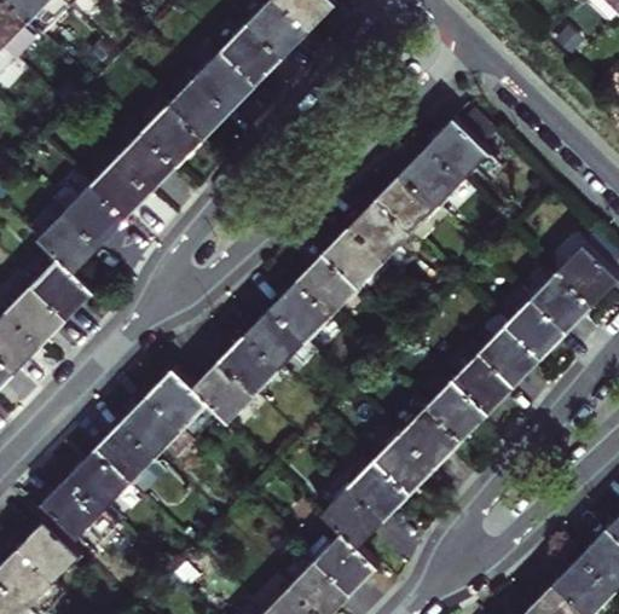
[(0,0),(0,46),(1,47),(28,21),(6,0),(0,0)]
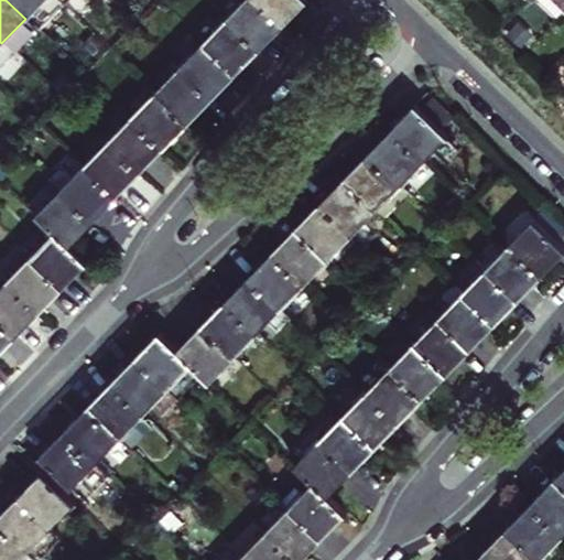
[(6,0),(25,19),(36,30),(60,6),(54,0),(6,0)]
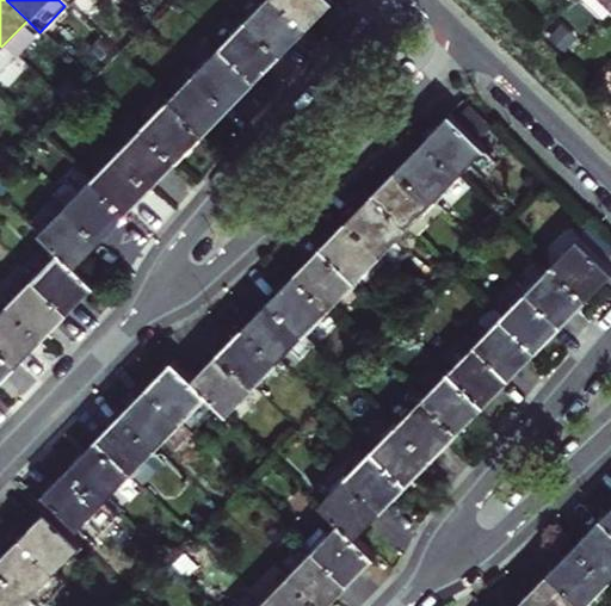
[(303,32),(270,0),(265,0),(241,24),(277,59),(291,44),(303,32)]
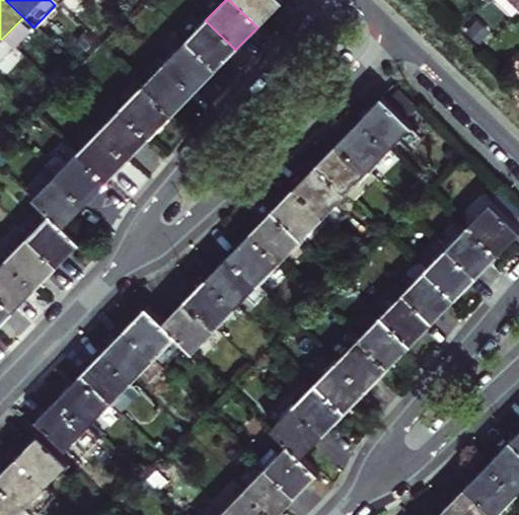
[(279,7),(279,3),(275,0),(229,0),(257,27),(270,15),(279,7)]
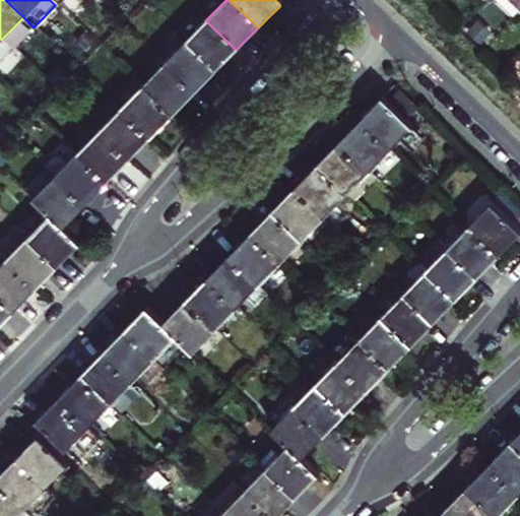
[(519,14),(519,0),(492,0),(491,1),(513,22),(519,14)]
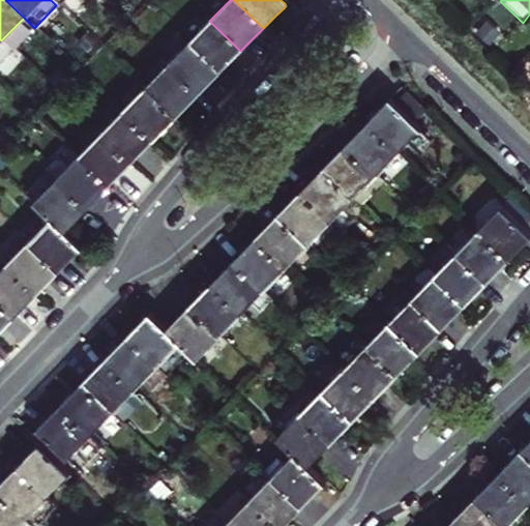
[(240,51),(209,21),(186,44),(218,74),(229,62),(240,51)]
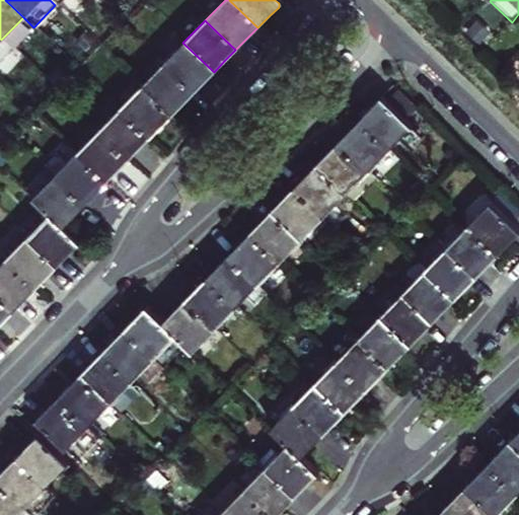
[(0,57),(9,48),(1,40),(0,39),(0,57)]
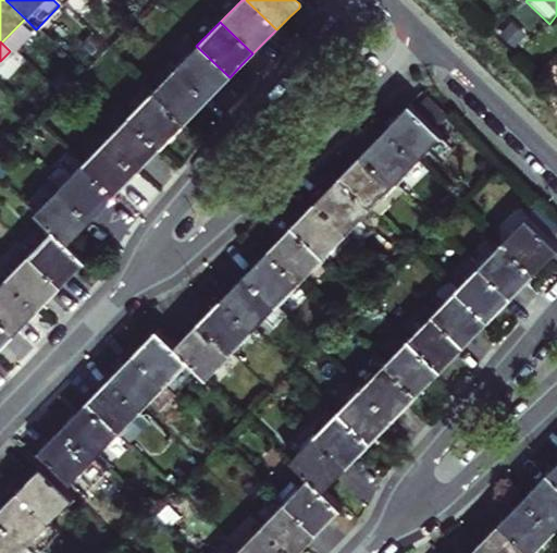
[(215,90),(230,77),(196,46),(173,70),(206,101),(215,90)]
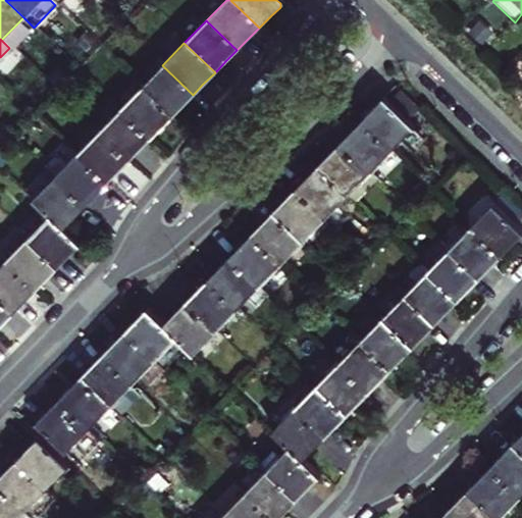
[(193,95),(162,65),(140,87),(170,117),(181,106),(193,95)]
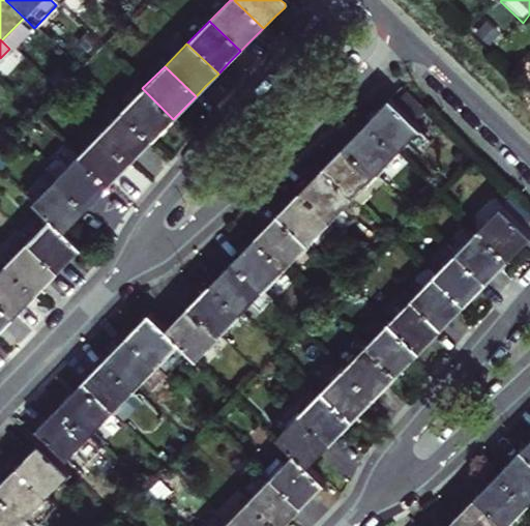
[(162,130),(173,119),(142,88),(119,111),(150,142),(162,130)]
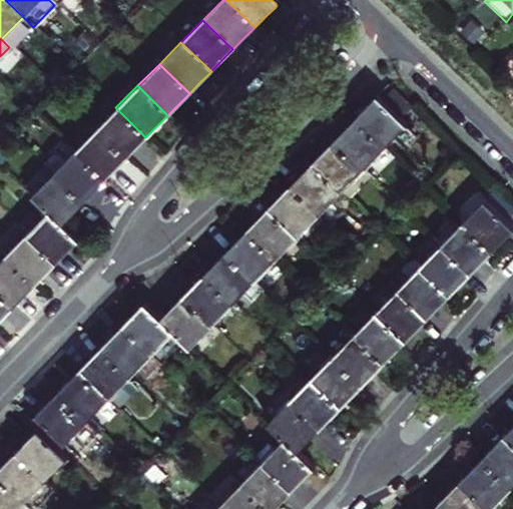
[(405,130),(377,102),(366,113),(355,124),(384,152),(405,130)]
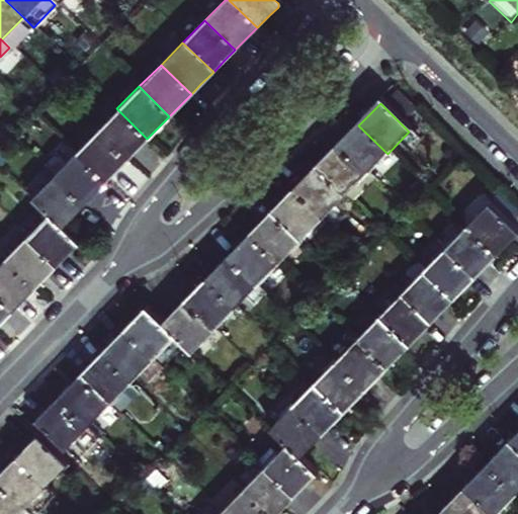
[(95,131),(125,160),(136,150),(147,139),(116,108),(95,131)]
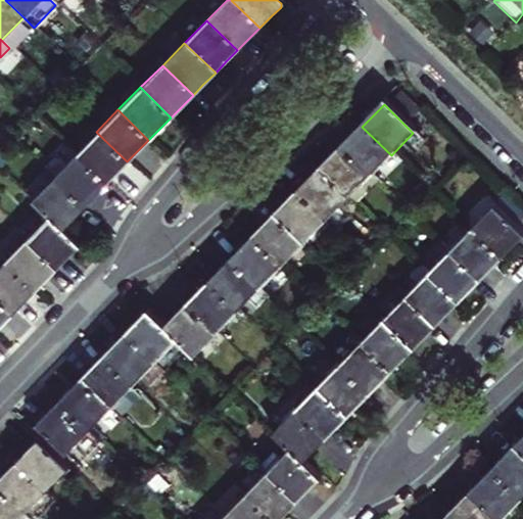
[(341,147),(371,176),(391,155),(362,127),(350,138),(341,147)]
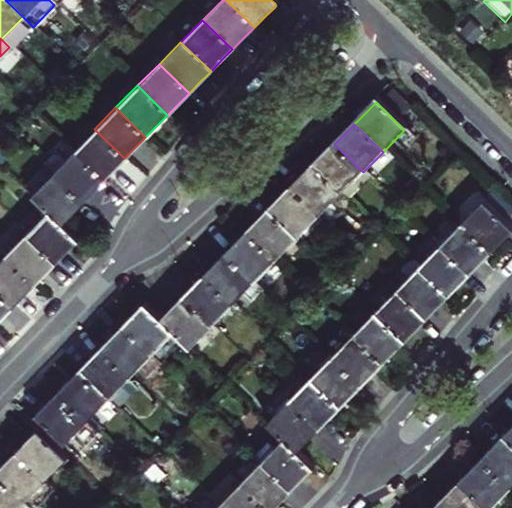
[(94,129),(72,151),(102,180),(113,169),(124,158),(94,129)]
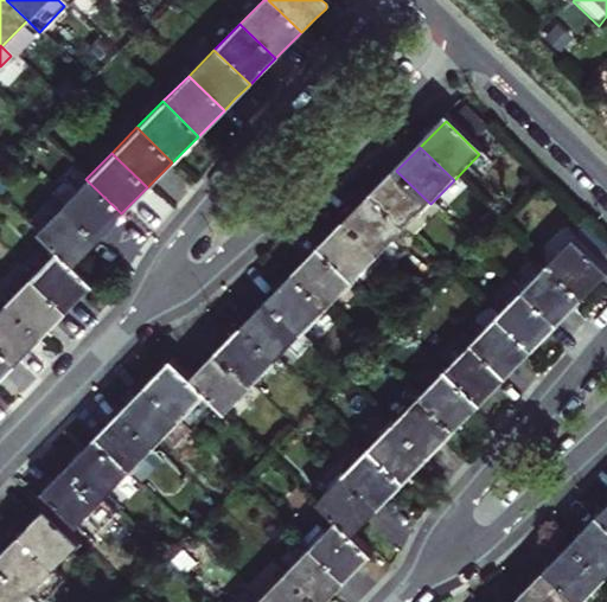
[(384,183),(370,198),(403,232),(430,204),(396,171),(384,183)]
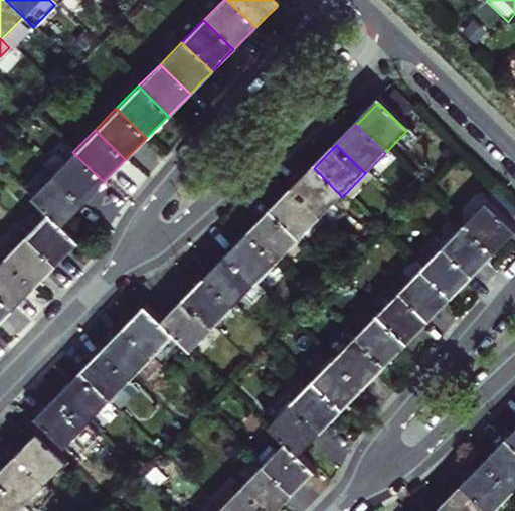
[(103,181),(72,152),(50,174),(80,203),(94,190),(103,181)]
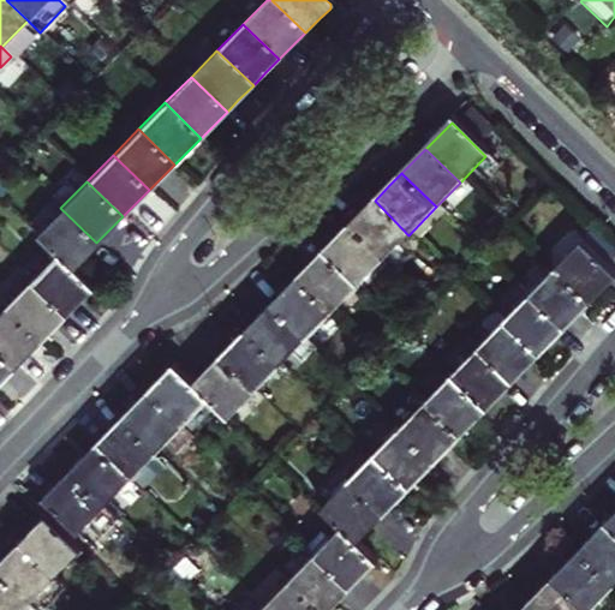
[(348,227),(383,261),(408,235),(375,201),(364,211),(348,227)]
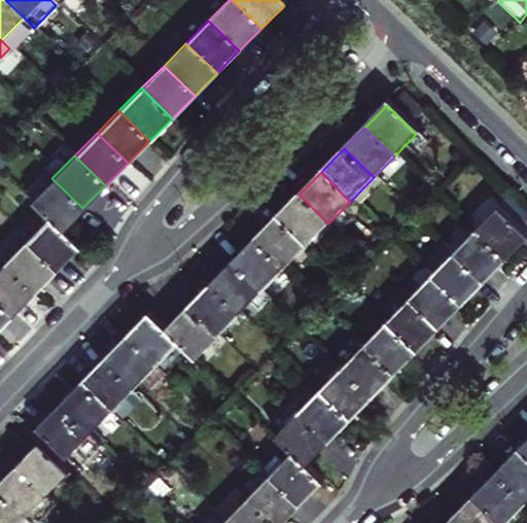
[(47,218),(60,232),(73,218),(82,208),(51,178),(29,202),(47,218)]
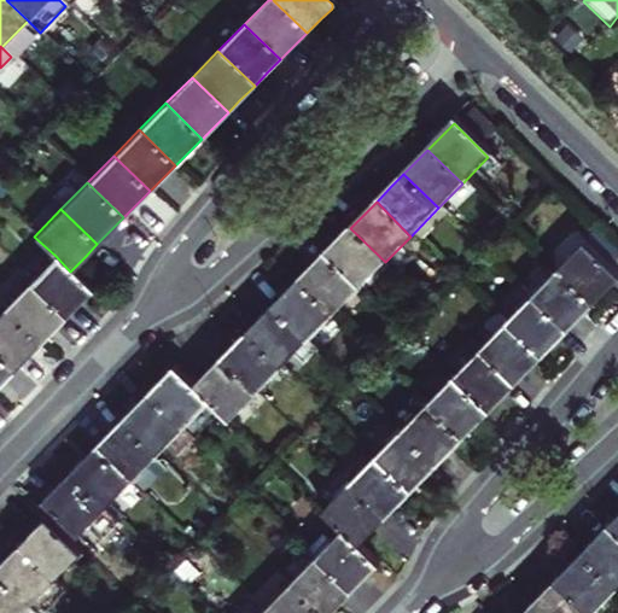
[(339,239),(325,255),(359,289),(385,262),(350,228),(339,239)]
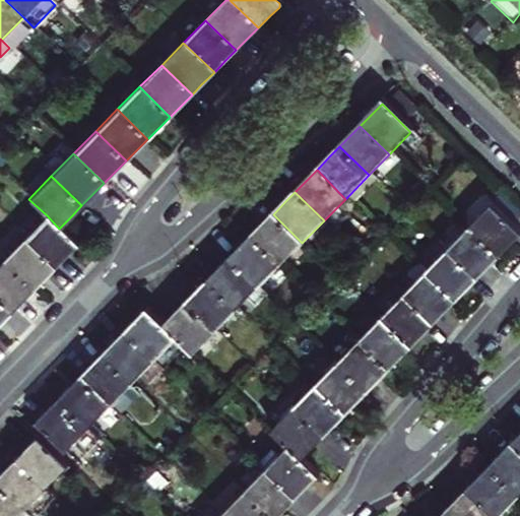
[(498,197),(467,229),(497,257),(510,244),(515,239),(515,214),(498,197)]
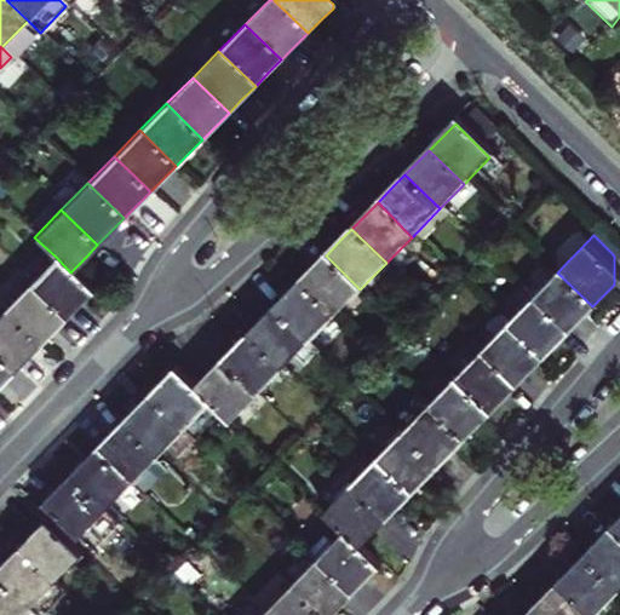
[(360,289),(326,256),(315,266),(298,283),(333,317),(360,289)]
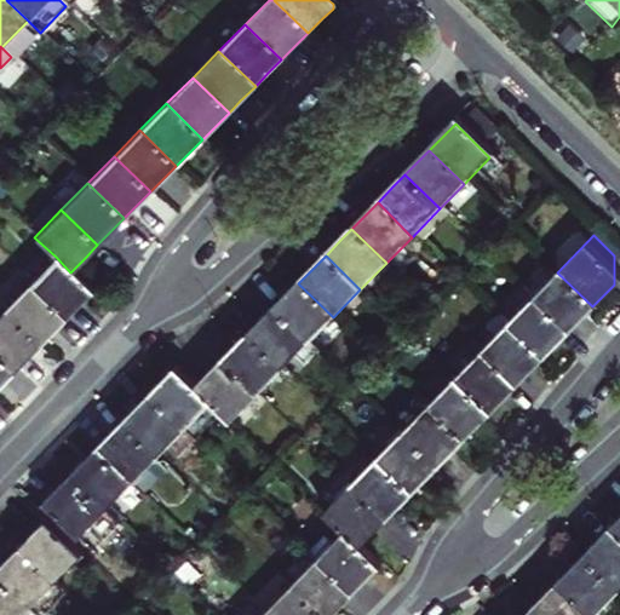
[(56,257),(28,286),(64,322),(80,306),(92,293),(70,272),(56,257)]
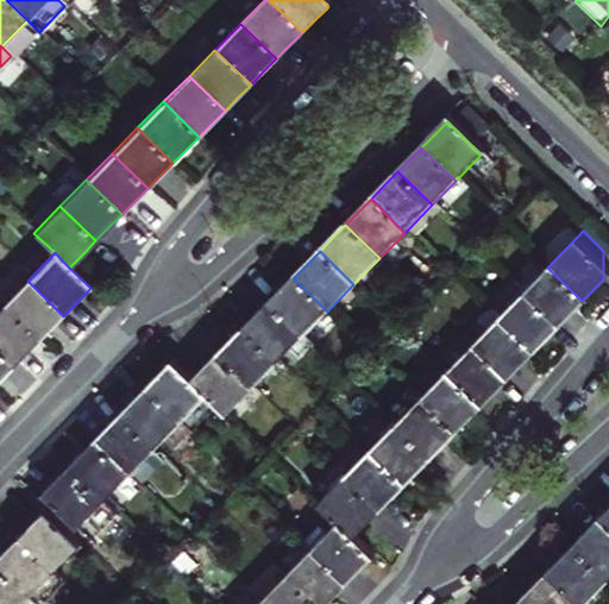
[(522,294),(557,327),(570,314),(582,301),(547,268),(522,294)]
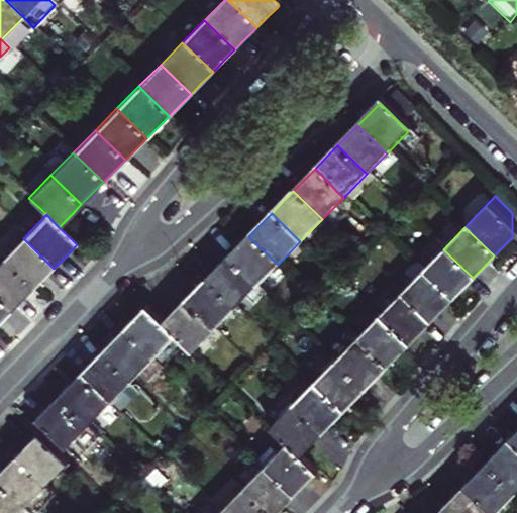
[(237,247),(227,259),(256,287),(278,265),(248,236),(237,247)]
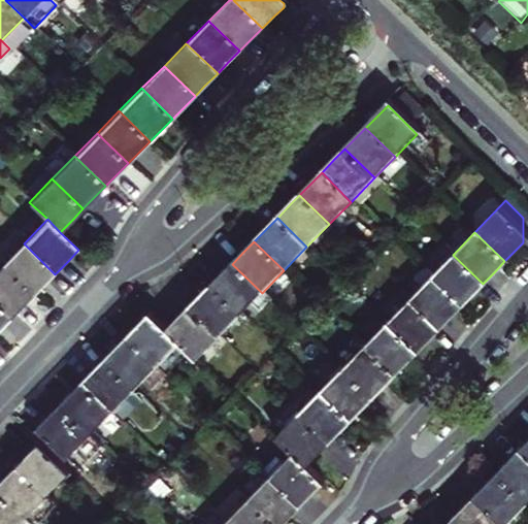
[(55,274),(24,243),(2,264),(34,295),(45,284),(55,274)]
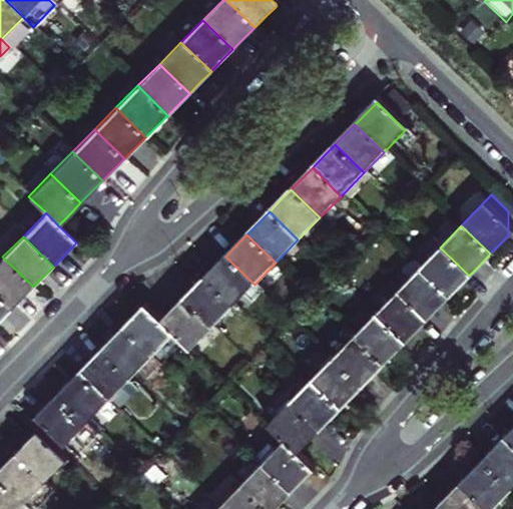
[(458,287),(469,276),(440,247),(417,271),(446,299),(458,287)]
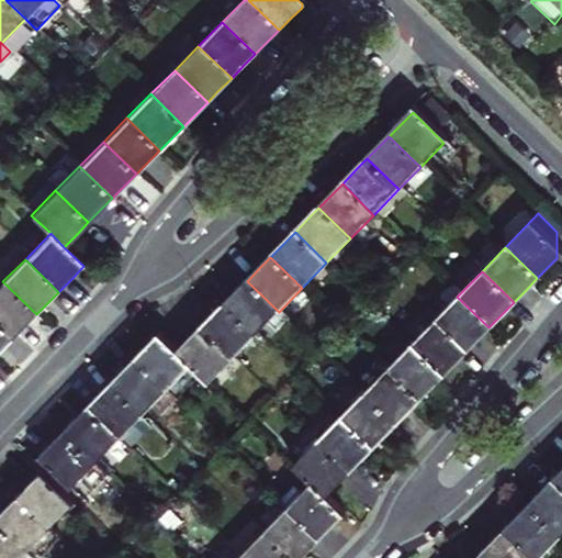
[(36,314),(2,281),(0,283),(0,327),(12,339),(25,326),(36,314)]
